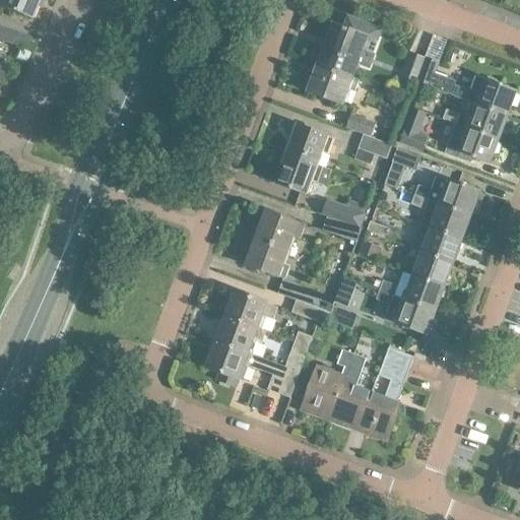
[(2,0),(0,6),(0,7),(29,20),(37,5),(31,4),(33,0),(2,0)]
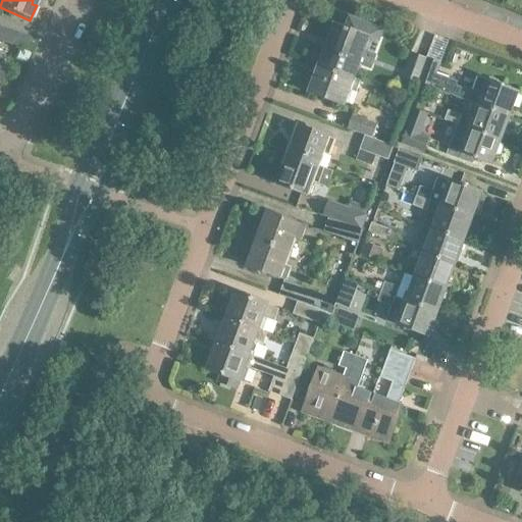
[(329,39),(318,67),(352,79),(358,64),(369,68),(374,55),(367,52),(372,40),(378,42),(383,30),(349,16),(345,29),(334,24),(329,39)]
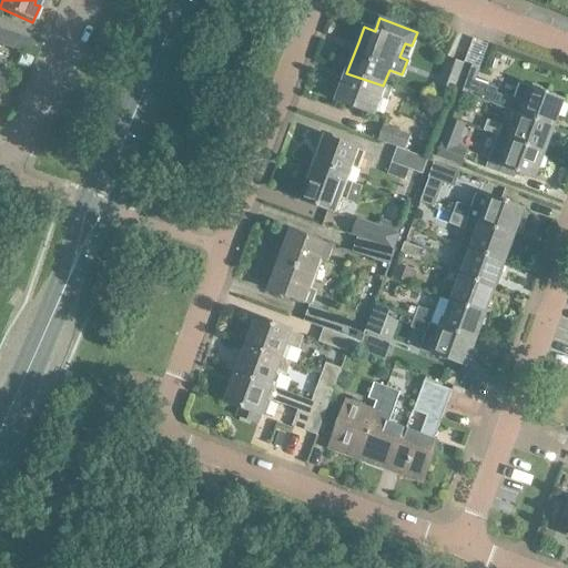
[(0,30),(0,44),(13,50),(18,37),(0,30)]
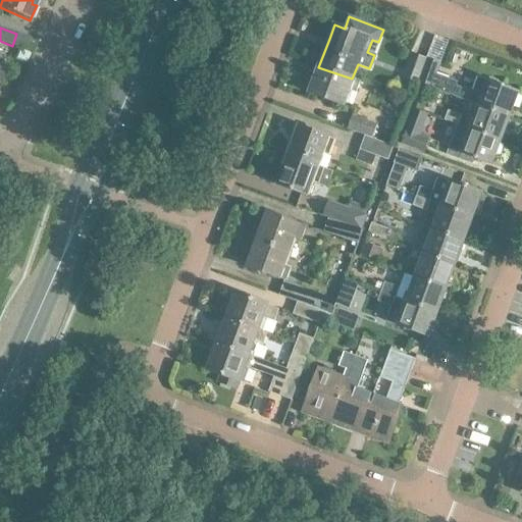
[(404,79),(416,83),(425,58),(413,53),(404,79)]
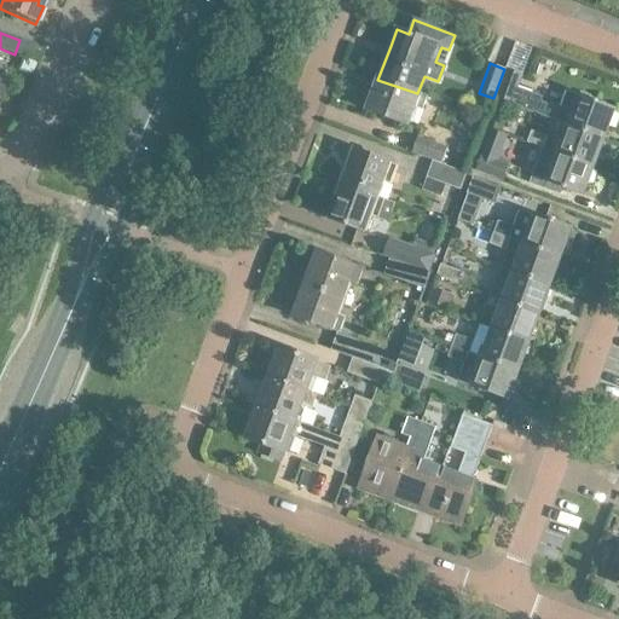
[(507,69),(497,97),(512,102),(514,97),(516,88),(521,75),(507,69)]
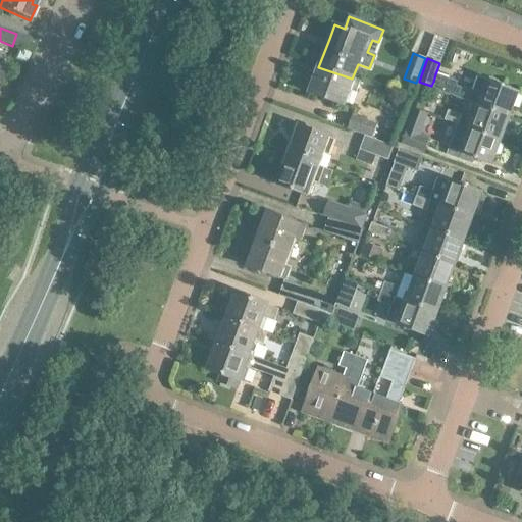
[(318,67),(309,93),(343,105),(349,89),(356,92),(360,82),(352,79),(318,67)]
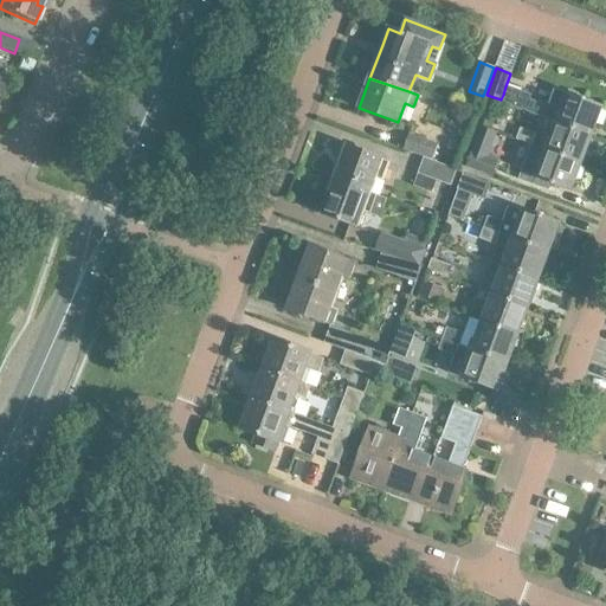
[(501,100),(500,102),(526,111),(555,122),(591,135),(601,107),(555,90),(549,105),(547,104),(546,105),(529,100),(532,96),(505,86),(503,95),(501,100)]
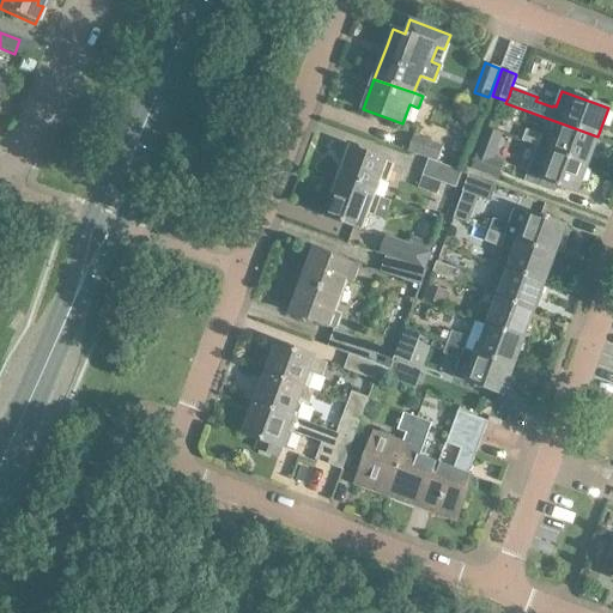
[(562,123),(551,151),(587,164),(598,137),(562,123)]
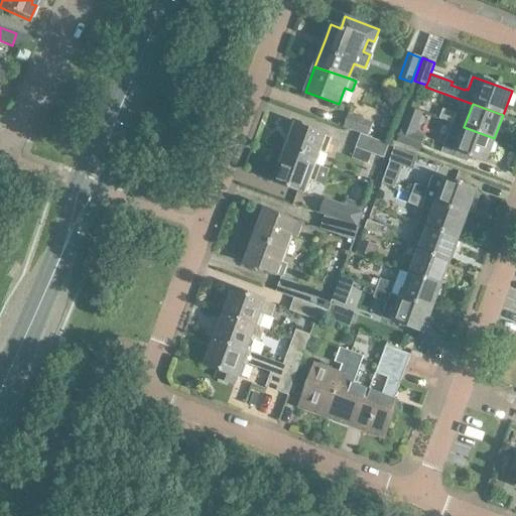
[(453,123),(457,113),(441,108),(438,118),(453,123)]
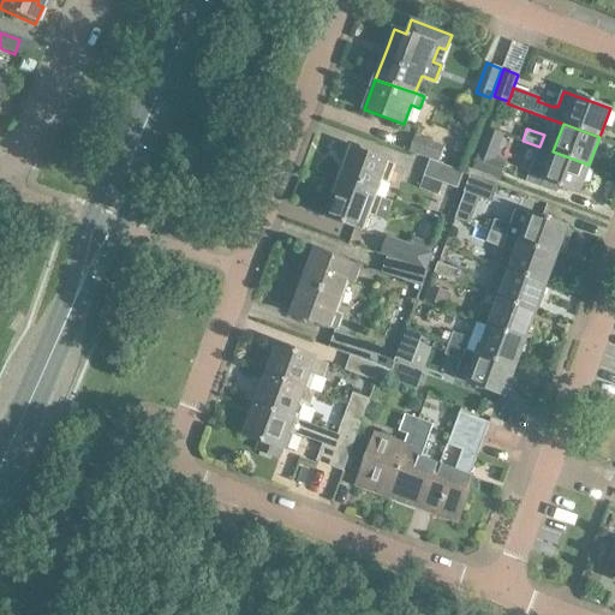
[(416,136),(410,151),(430,159),(439,162),(443,147),(416,136)]
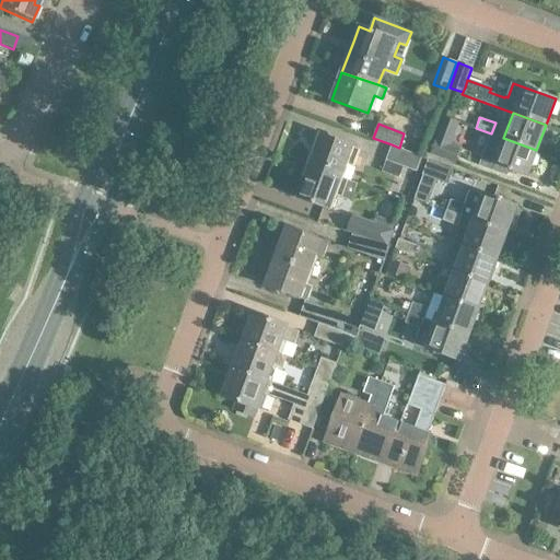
[(491,133),(479,166),(505,176),(508,170),(527,176),(536,150),(503,138),(491,133)]
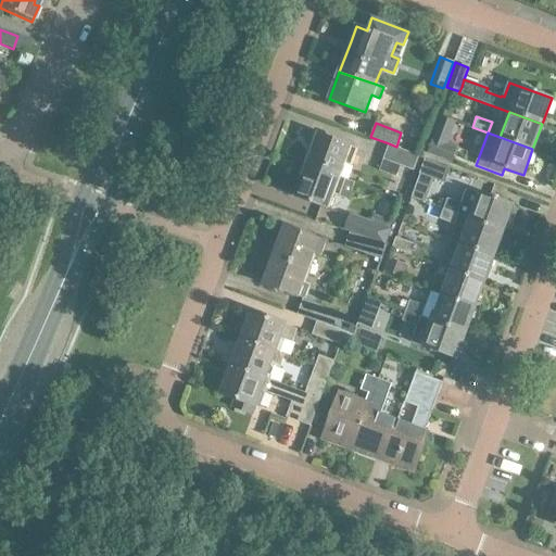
[(357,149),(316,134),(305,165),(340,177),(345,164),(351,166),(357,149)]
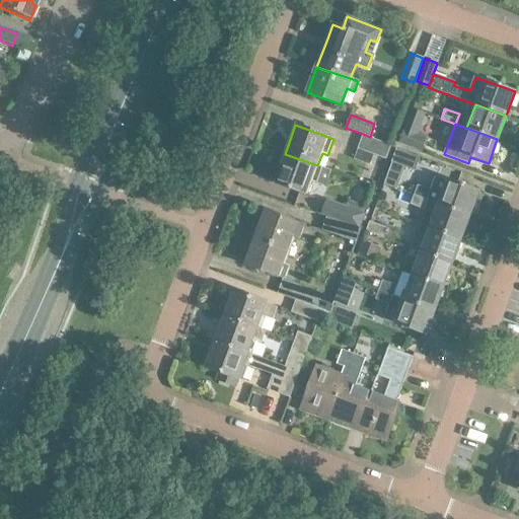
[(396,145),(421,153),(425,139),(402,132),(396,145)]
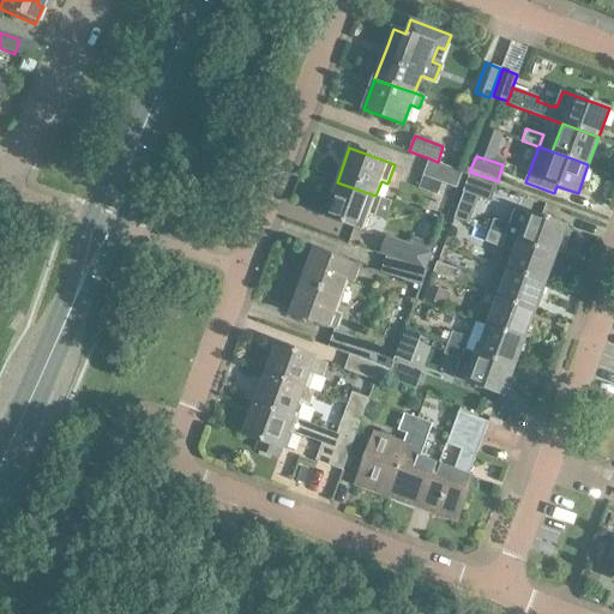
[(429,158),(422,176),(456,188),(462,172),(438,162),(429,158)]
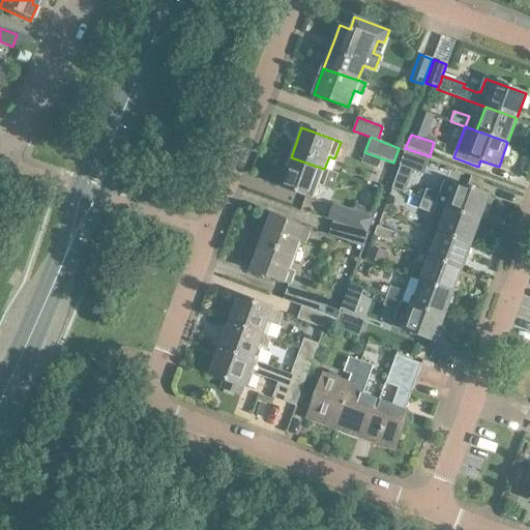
[(405,152),(401,166),(423,174),(429,162),(405,152)]
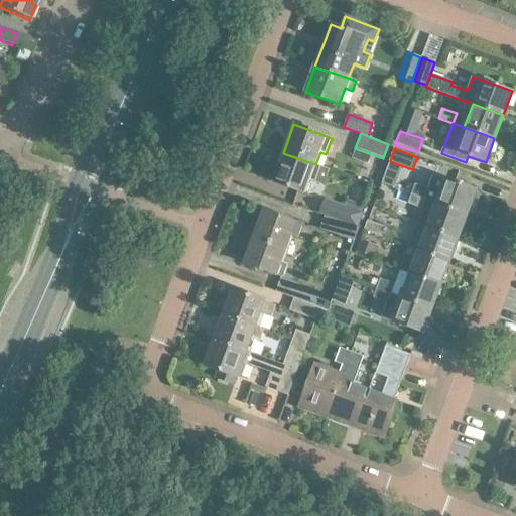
[(304,194),(309,180),(321,184),(328,169),(315,164),(283,153),(272,181),(304,194)]
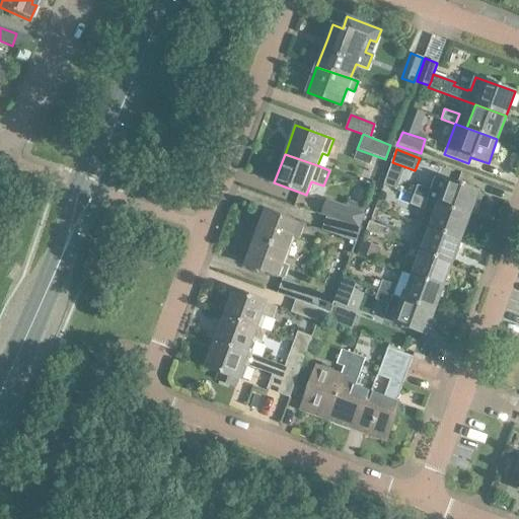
[(418,186),(415,195),(427,200),(428,200),(439,204),(470,216),(473,207),(475,207),(478,206),(483,197),(480,193),(478,193),(479,192),(436,175),(431,191),(418,186)]
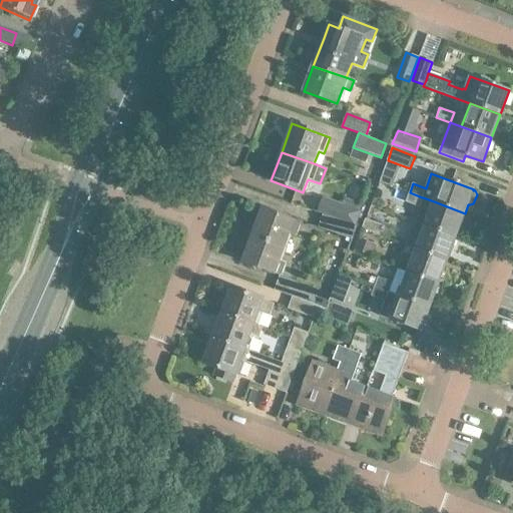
[(410,192),(406,202),(419,207),(423,197),(422,197),(410,192)]
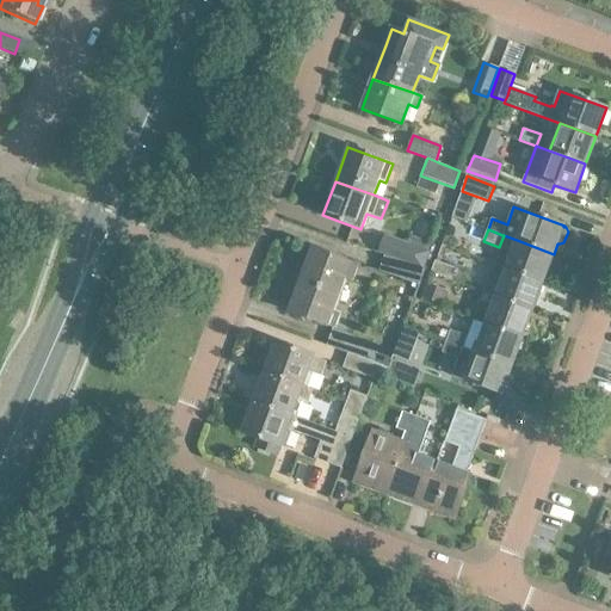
[(390,239),(384,255),(423,270),(429,252),(390,239)]
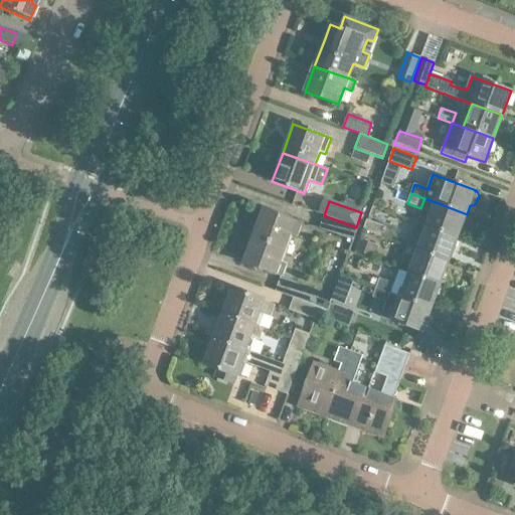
[(426,226),(458,237),(467,214),(436,202),(426,226)]
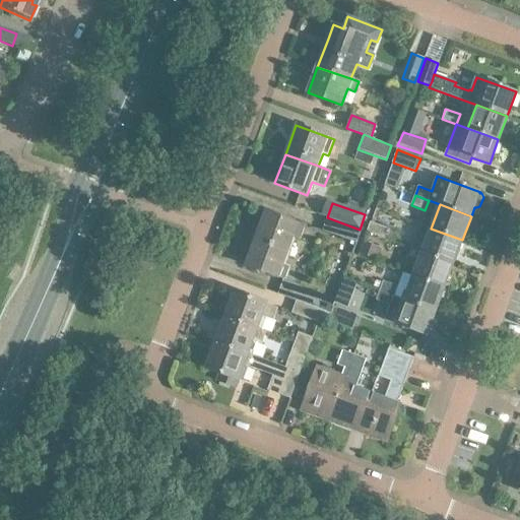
[(288,251),(294,237),(300,239),(305,226),(264,211),(254,238),(288,251)]
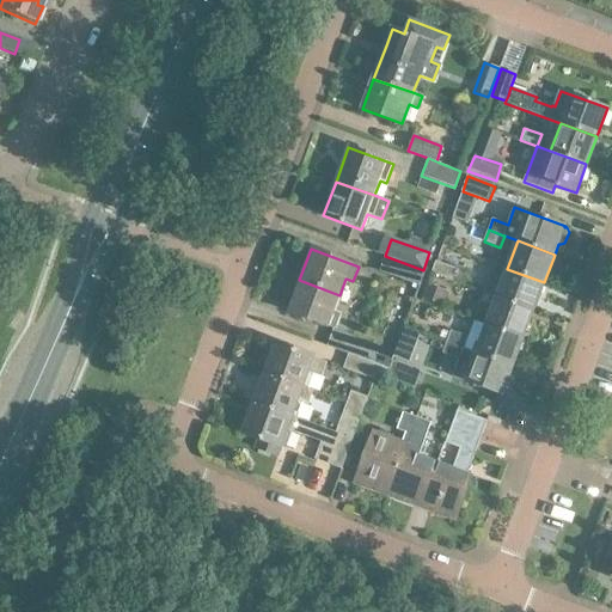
[(423,270),(385,256),(379,271),(420,286),(426,270),(423,270)]
